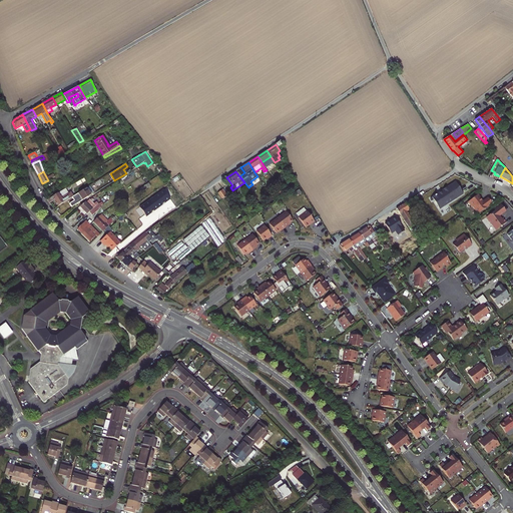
[(83,177),(70,185),(72,189),(85,181),(83,177)]
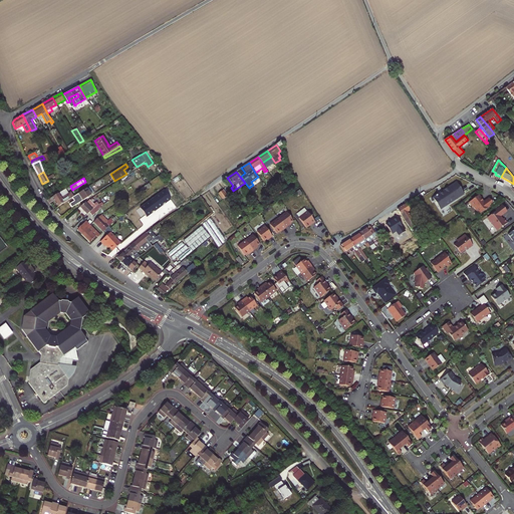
[(102,179),(95,183),(98,187),(104,183),(102,179)]
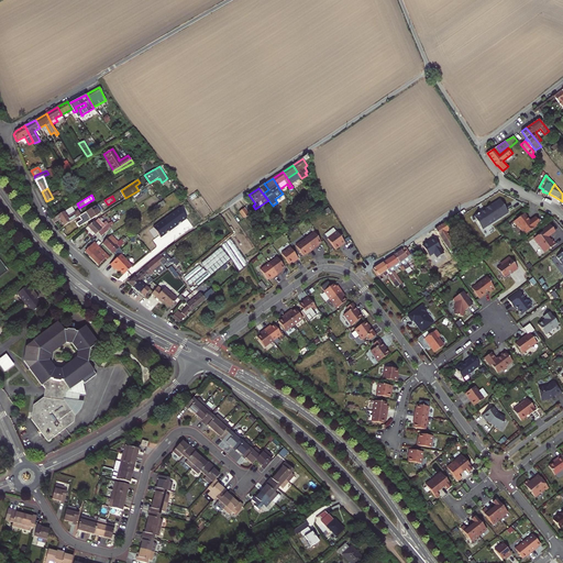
[(163,200),(152,208),(154,211),(165,205),(163,200)]
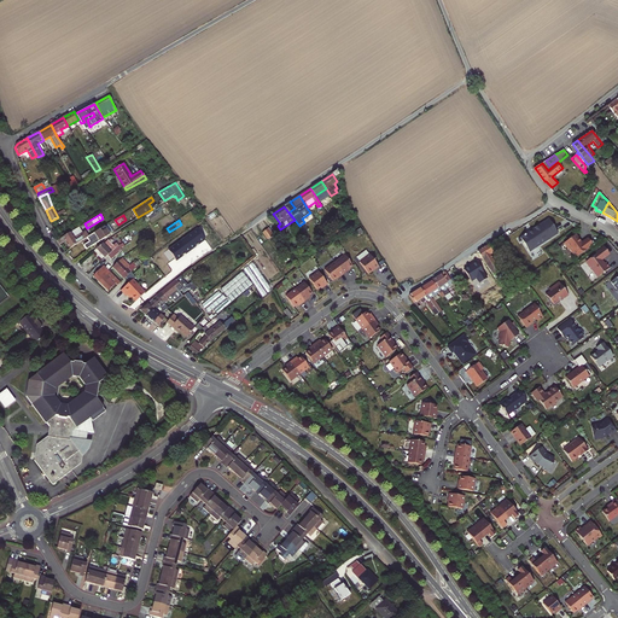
[(558,233),(548,220),(537,226),(531,231),(532,232),(529,234),(528,233),(519,238),(522,242),(529,252),(558,233)]
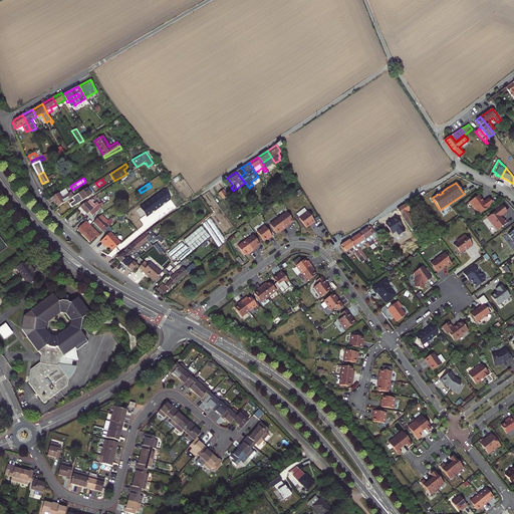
[(77,194),(82,201),(91,195),(87,188),(77,194)]
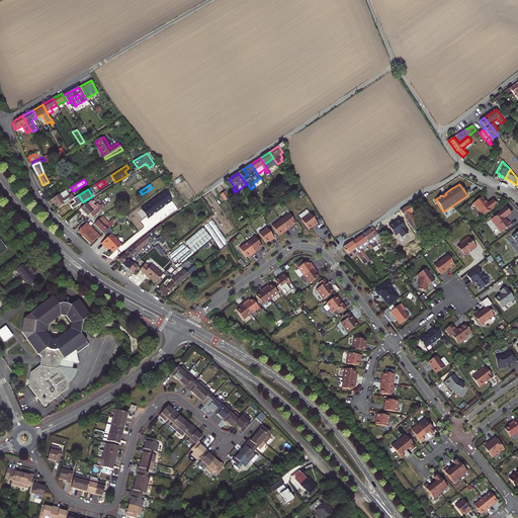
[(66,190),(59,195),(47,202),(50,204),(55,201),(59,207),(74,198),(71,193),(69,195),(66,190)]
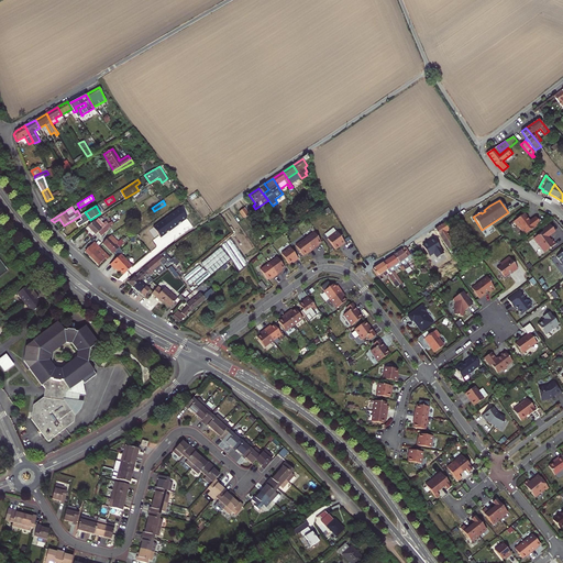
[(239,211),(243,218),(250,213),(245,207),(239,211)]
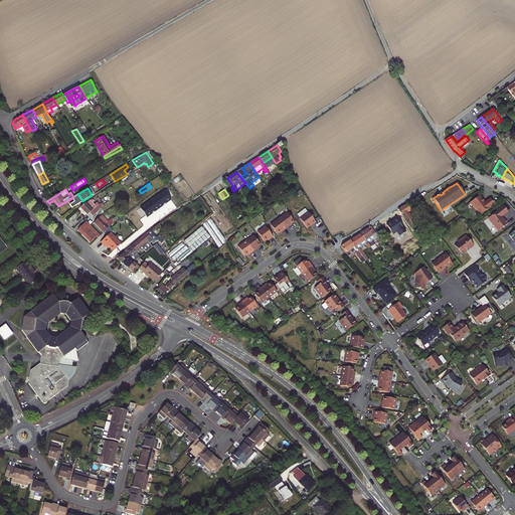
[(171,199),(165,190),(141,207),(147,216),(171,199)]
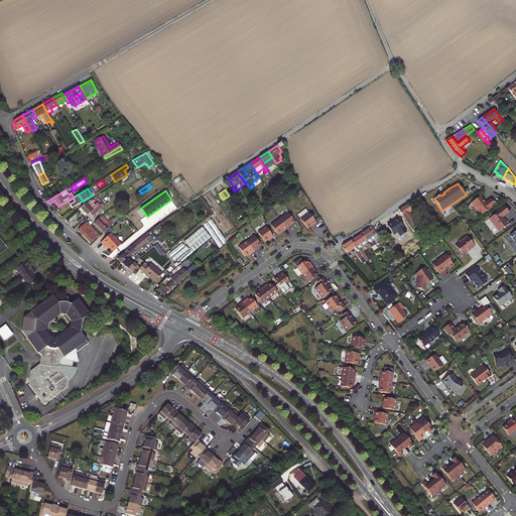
[(282,191),(273,198),(274,200),(284,194),(282,191)]
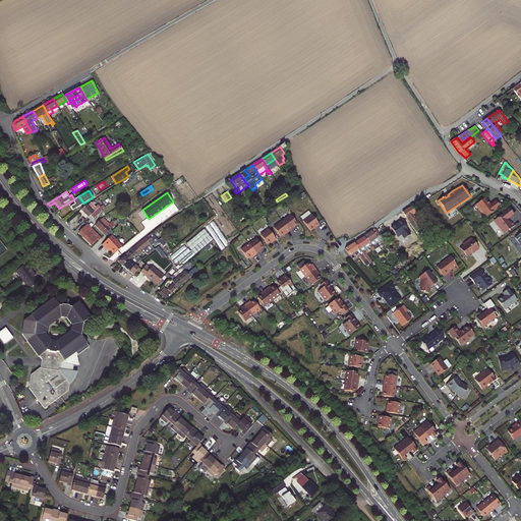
[(490,205),(485,197),(475,206),(485,218),(500,207),(496,200),(490,205)]
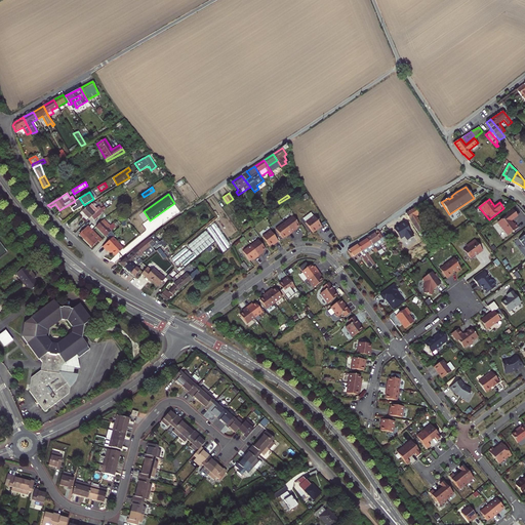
[(90,204),(81,211),(88,219),(91,217),(101,209),(97,206),(95,209),(90,204)]
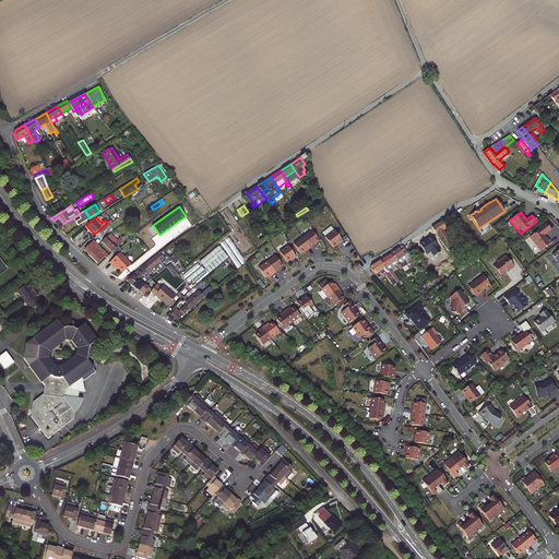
[(441,241),(447,249),(453,245),(443,230),(450,226),(445,219),(443,222),(442,221),(432,227),(441,241)]
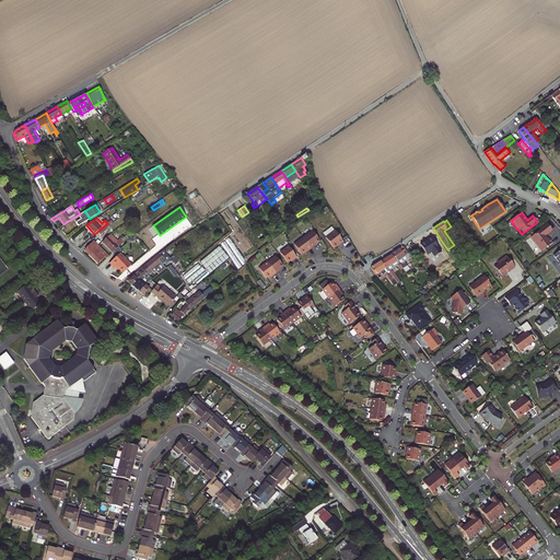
[(107,223),(97,232),(101,235),(109,226),(107,223)]
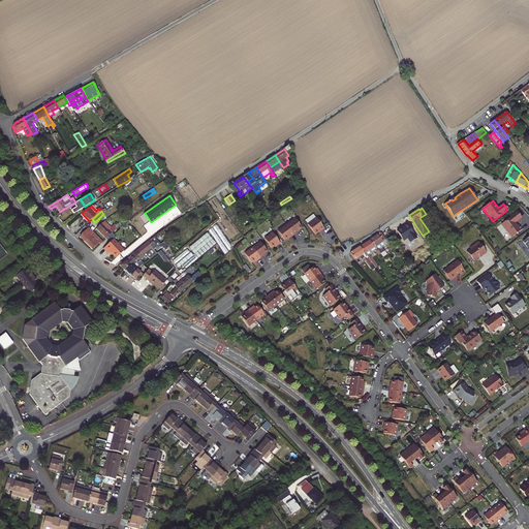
[(522,218),(517,212),(509,216),(510,217),(501,224),(502,226),(511,238),(522,229),(519,225),(517,226),(515,223),(522,218)]
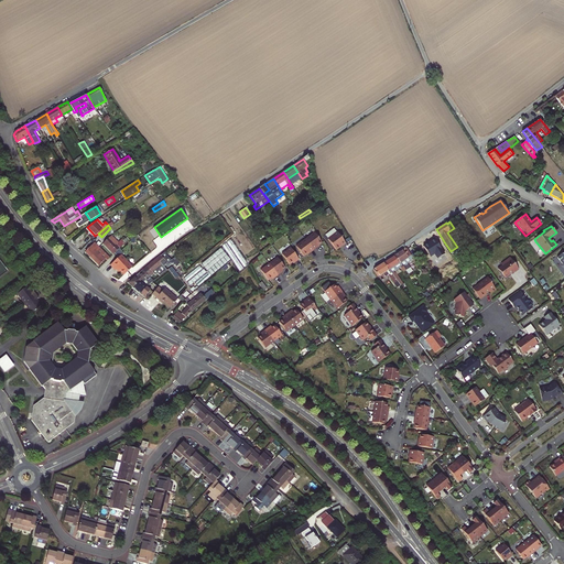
[(425,236),(430,241),(435,250),(445,243),(436,229),(425,236)]
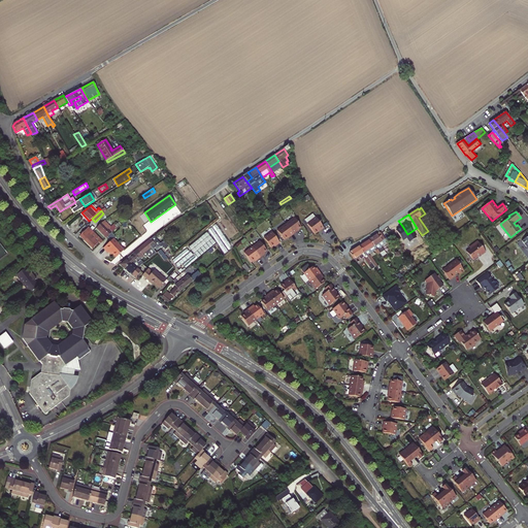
[(286,225),(294,234),(297,232),(296,231),(298,229),(301,227),(294,218),(286,225)]
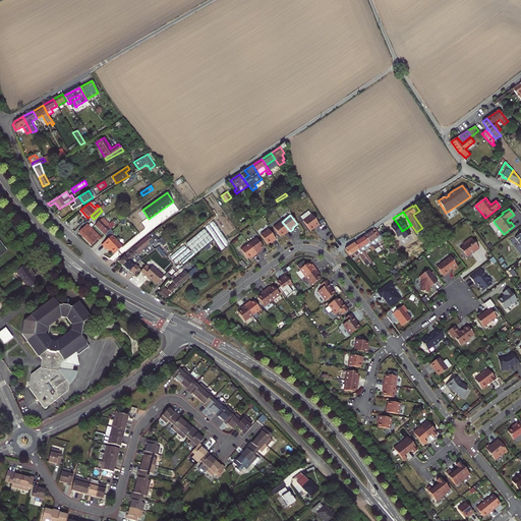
[(303,221),(310,231),(313,229),(315,227),(315,228),(320,225),(311,215),(303,221)]
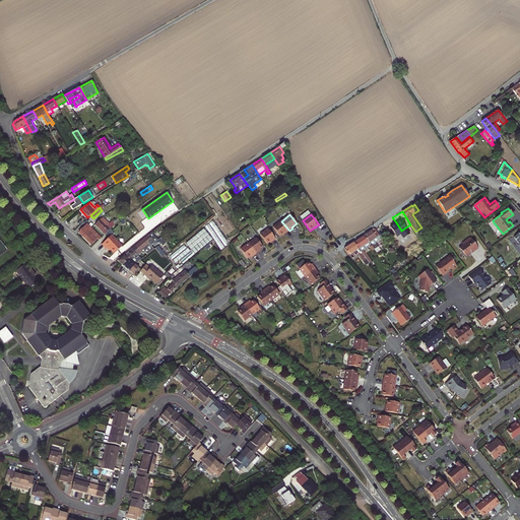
[(103,216),(101,218),(95,223),(95,224),(105,234),(115,224),(113,221),(112,220),(109,223),(103,216)]
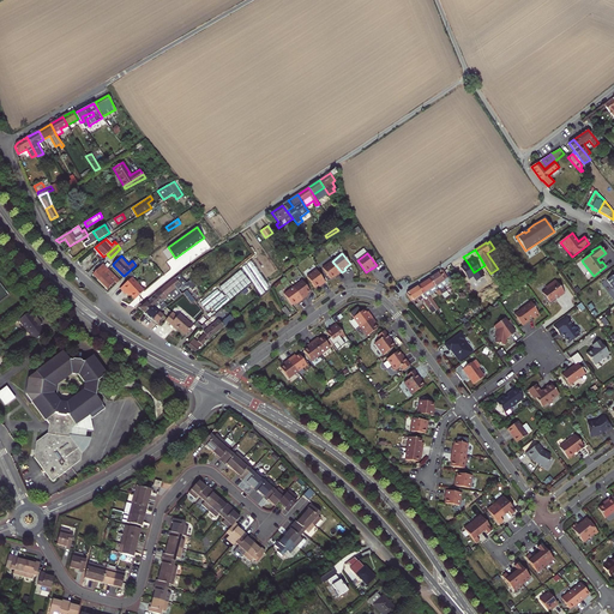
[(337,276),(342,272),(332,262),(323,269),(331,280),(333,277),(336,275),(337,276)]
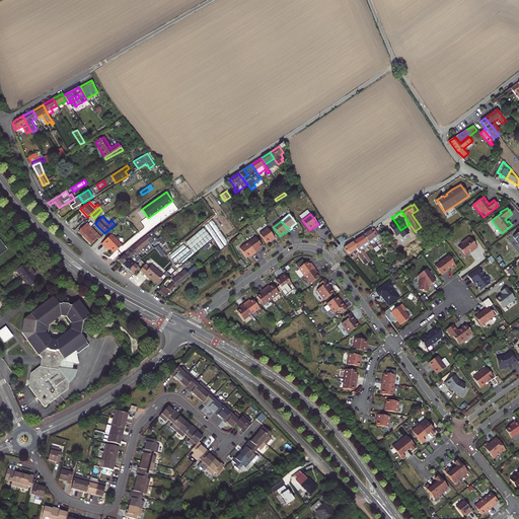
[(88,224),(80,232),(91,243),(97,237),(98,239),(101,237),(88,224)]
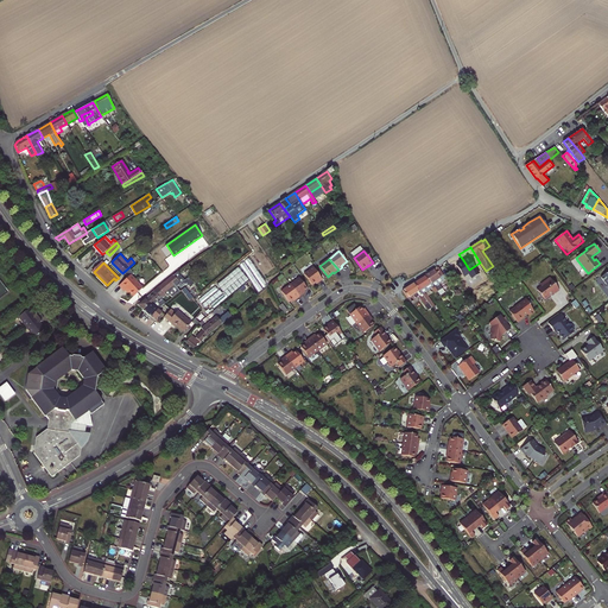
[(217,285),(221,289),(241,272),(238,267),(217,285)]
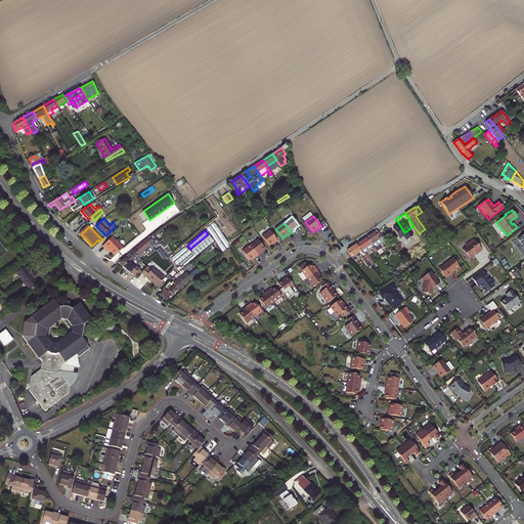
[(212,232),(225,251),(228,249),(215,230),(212,232)]
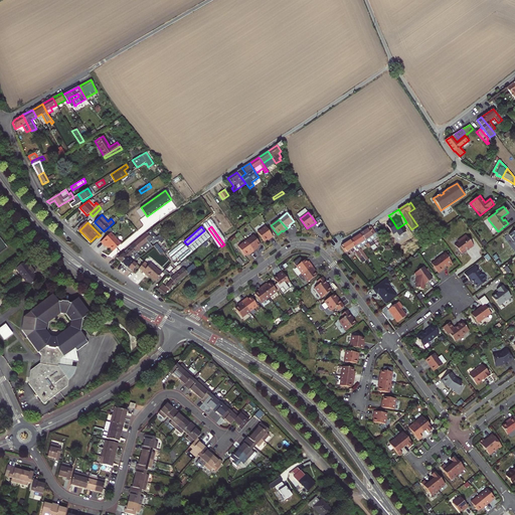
[(258,232),(265,241),(267,239),(269,238),(270,240),(274,237),(266,226),(258,232)]
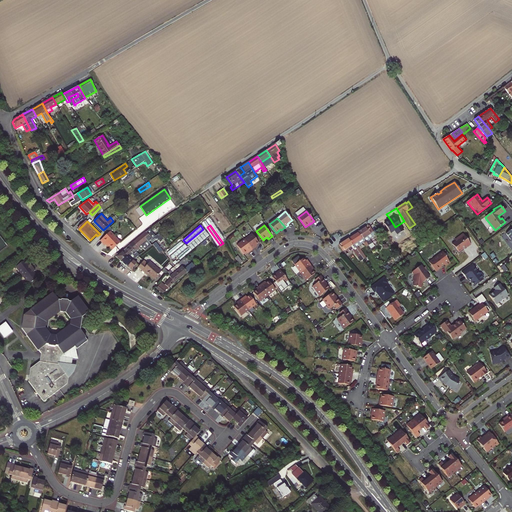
[(371,249),(374,247),(375,246),(368,235),(370,233),(366,227),(359,232),(368,245),(371,249)]
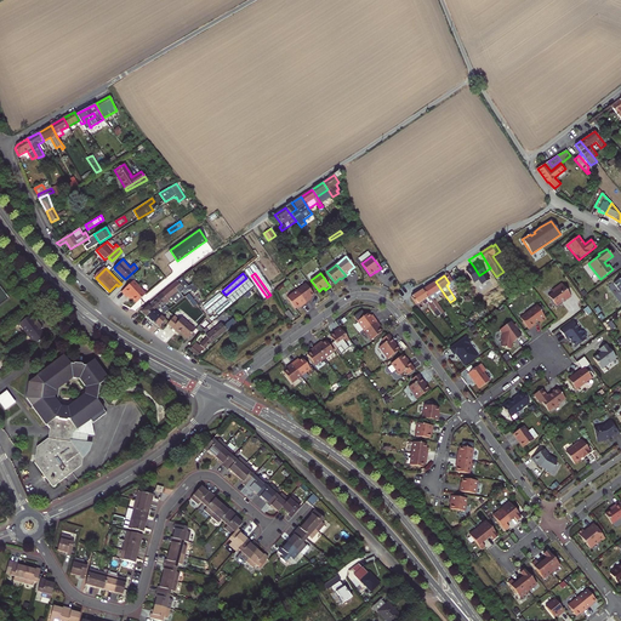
[(183,289),(188,286),(182,278),(177,280),(183,289)]
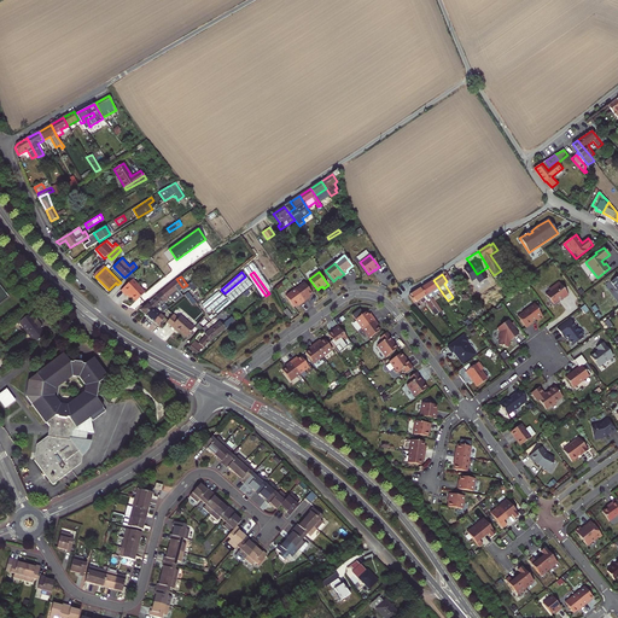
[(245,277),(225,293),(227,297),(248,279),(245,277)]
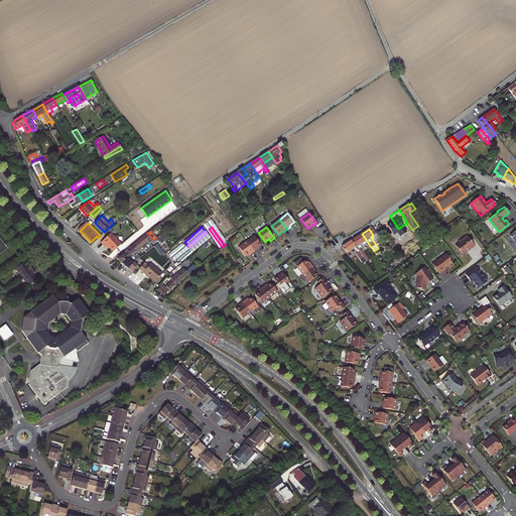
[(113,251),(121,244),(111,233),(101,242),(106,247),(106,246),(108,245),(110,248),(113,251)]
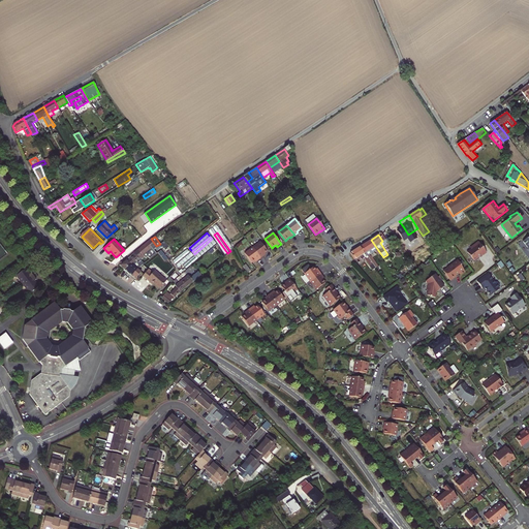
[(151,239),(138,250),(145,256),(146,257),(148,256),(150,258),(156,253),(154,250),(154,248),(155,248),(157,250),(162,247),(160,244),(156,246),(151,239)]
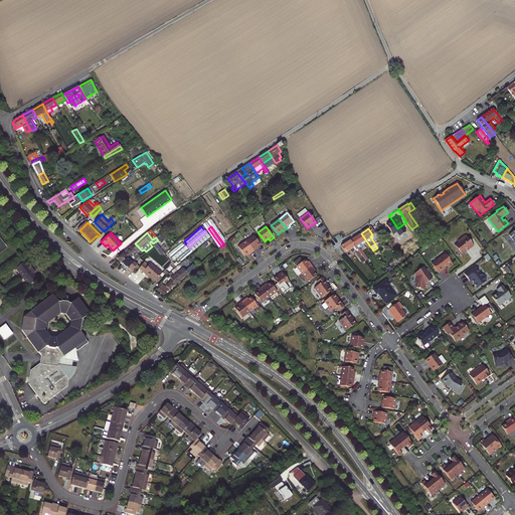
[(207,232),(191,245),(194,250),(211,236),(207,232)]
